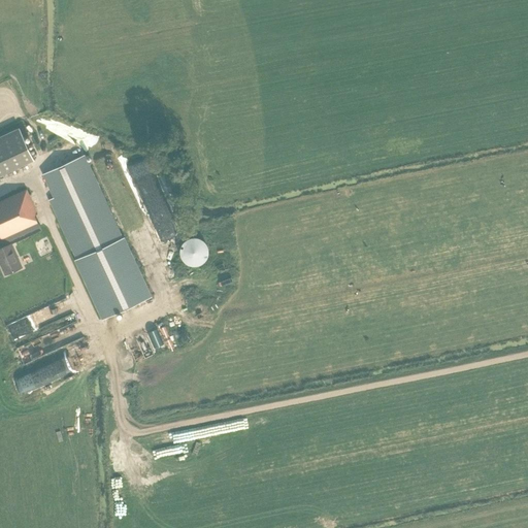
[(65,141),(61,126),(51,129),(56,143),(65,141)]
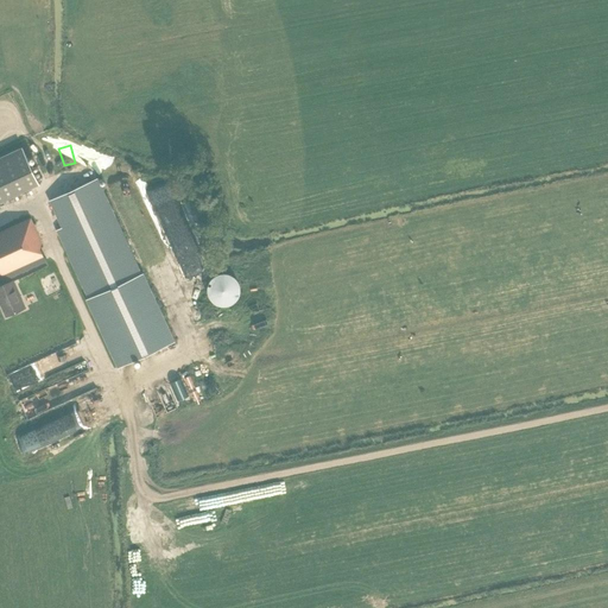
[(0,202),(39,184),(23,146),(0,156),(0,202)]
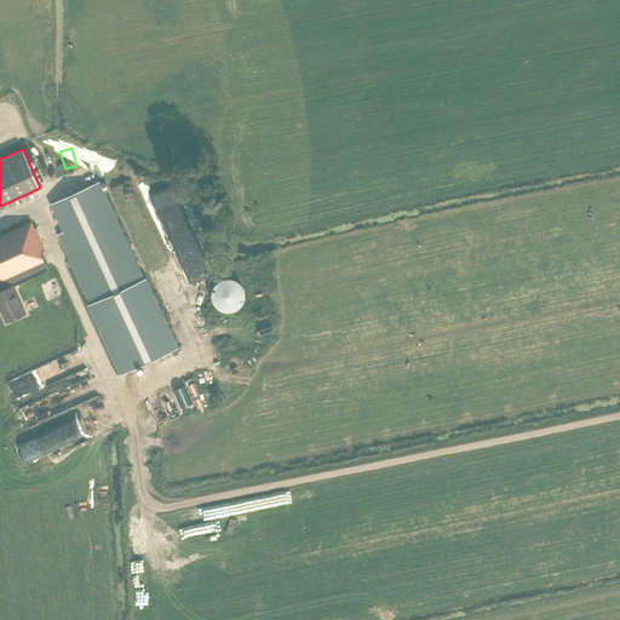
[(147,277),(143,279),(99,182),(45,207),(90,303),(87,304),(120,374),(178,346),(147,277)]
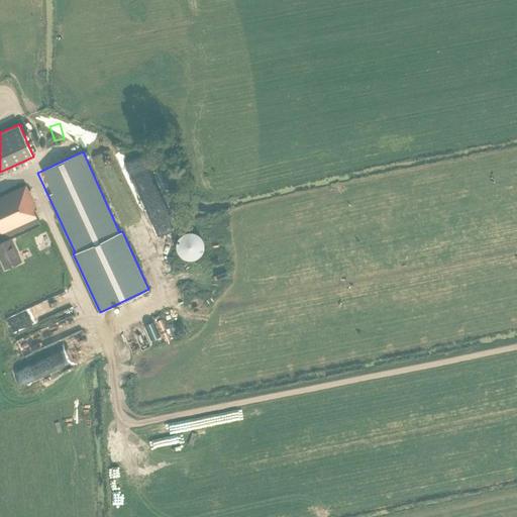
[(125,157),(133,192),(147,189),(139,152),(125,157)]
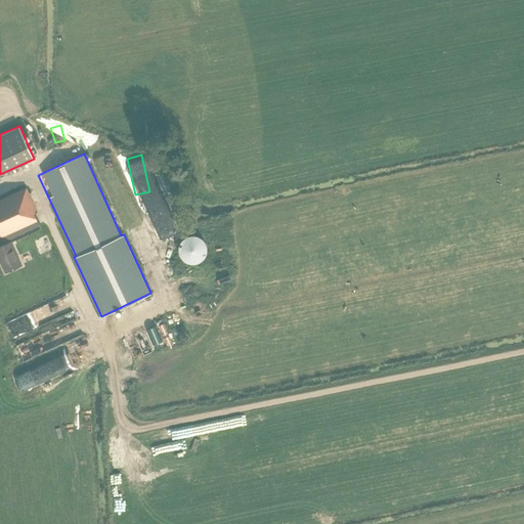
[(39,224),(34,213),(37,211),(27,187),(0,200),(0,242),(6,239),(8,243),(10,242),(40,226),(39,224)]
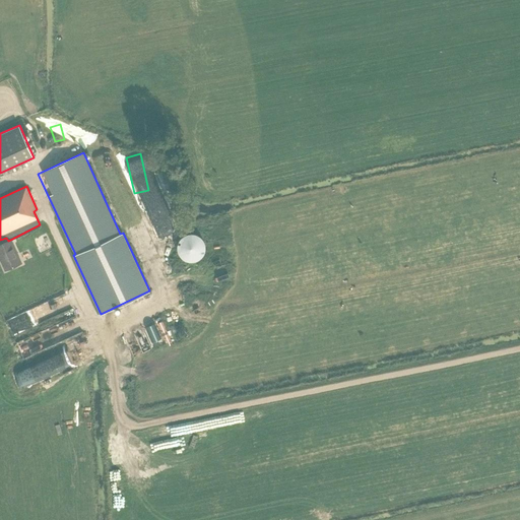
[(177,248),(178,253),(180,257),(183,260),(187,262),(191,262),(196,262),(200,259),(203,256),(205,252),(205,248),(204,244),(202,240),(199,237),(195,235),(191,234),(186,235),(182,237),(179,240),(177,244),(177,248)]
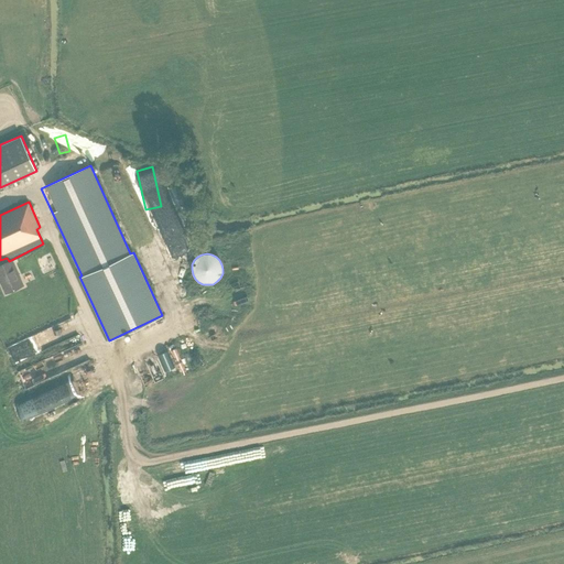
[(7,258),(0,260),(0,279),(6,293),(23,285),(11,260),(9,261),(7,258)]
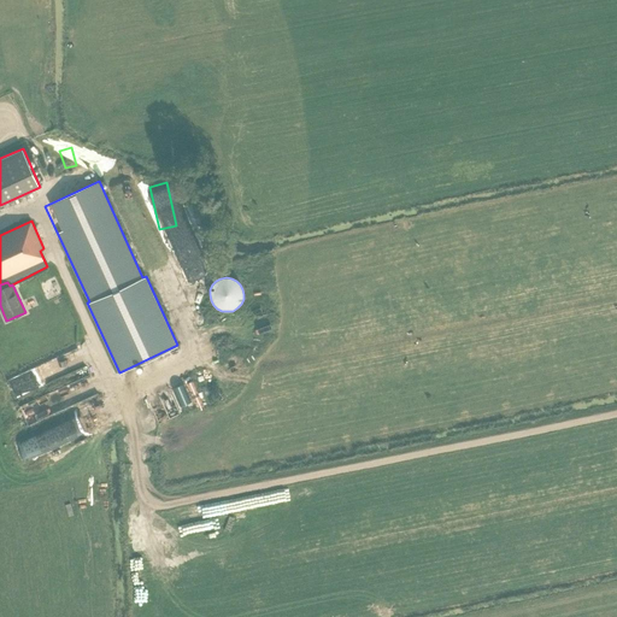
[(59,356),(30,370),(34,376),(33,376),(37,385),(68,370),(59,356)]
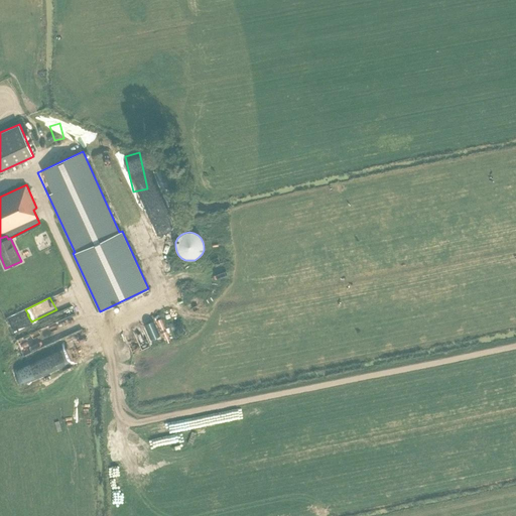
[(166,340),(175,337),(168,312),(159,315),(166,340)]
